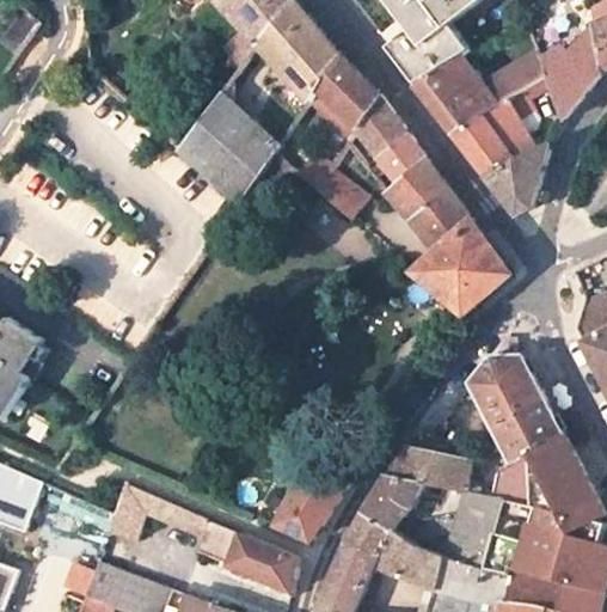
[(218,0),(241,28),(225,42),(222,44),(240,65),(256,44),(292,0),(218,0)]
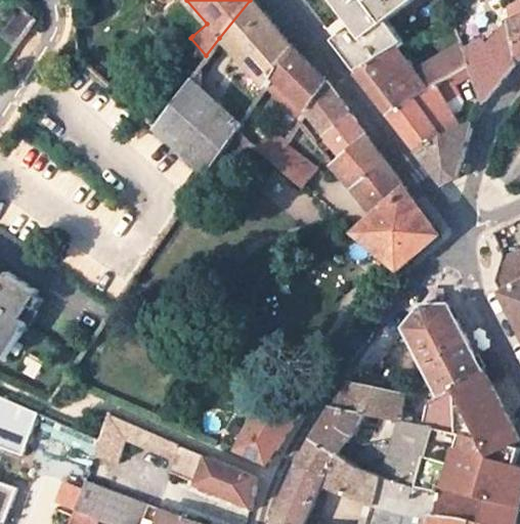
[(253,0),(250,0),(219,38),(231,50),(264,86),(266,83),(271,77),(291,48),(262,11),(253,0)]
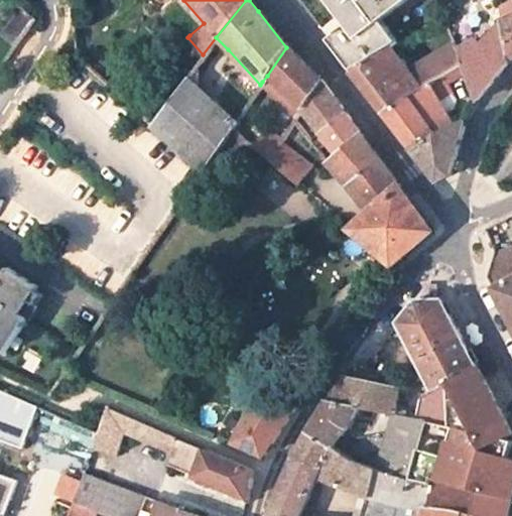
[(326,39),(349,69),(389,45),(395,41),(379,20),(404,0),(326,0),(345,24),(326,39)]
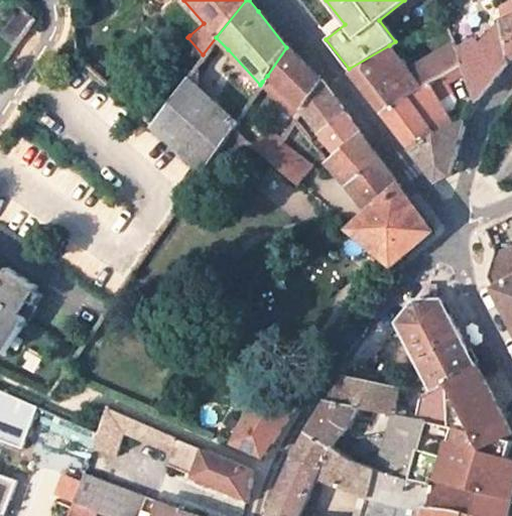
[(505,0),(496,3),(499,19),(511,13),(511,6),(510,0),(505,0)]
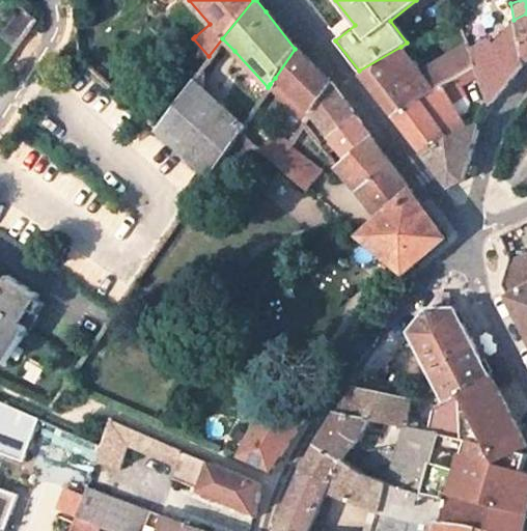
[(16,39),(31,19),(23,11),(7,32),(16,39)]
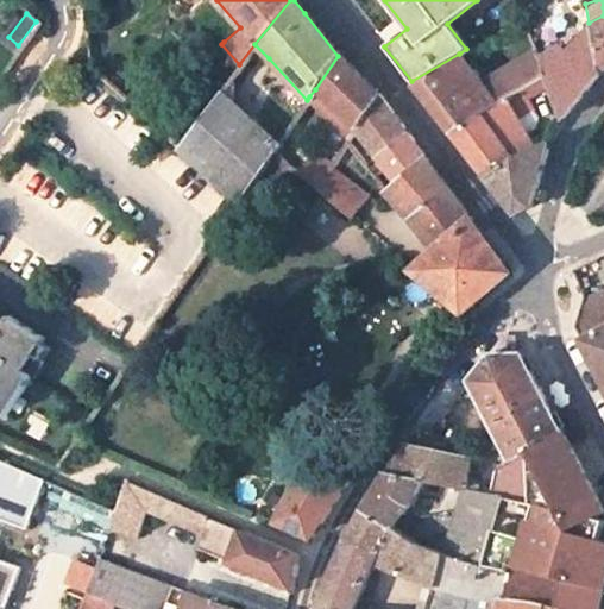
[(603,16),(589,23),(598,68),(603,63),(603,16)]
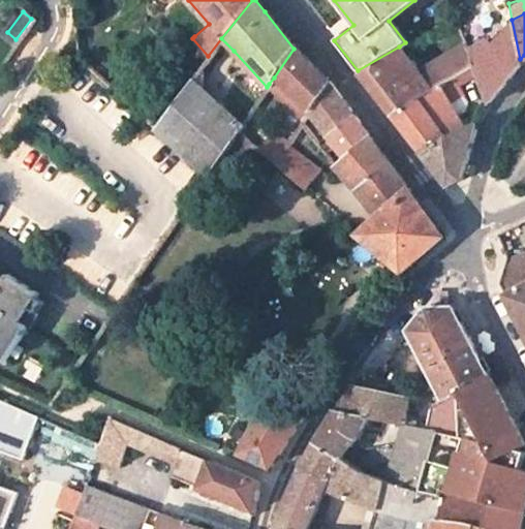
[(486,99),(520,59),(512,20),(490,41),(485,38),(465,50),(471,65),(486,99)]
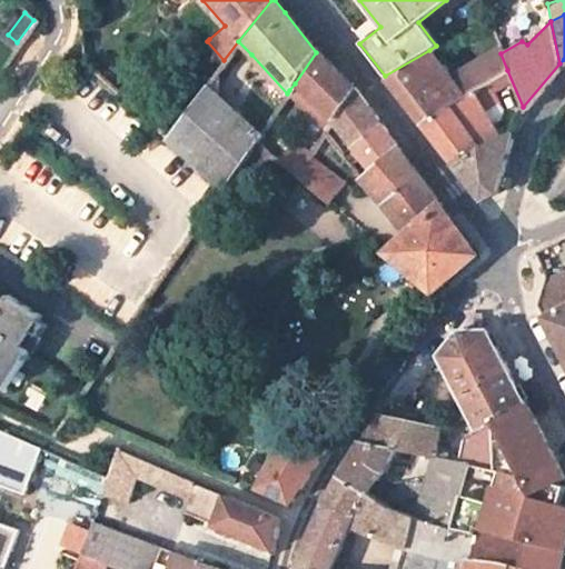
[(448,78),(429,50),(385,76),(419,121),(469,92),(484,83),(507,70),(501,53),(498,48),(448,78)]
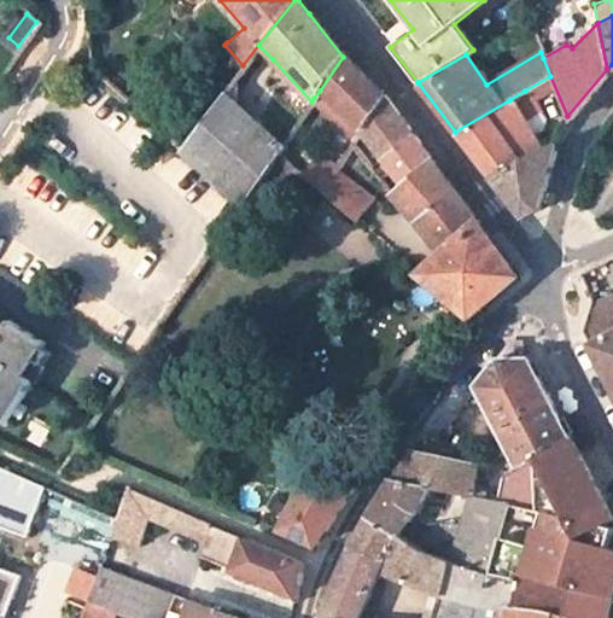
[(384,97),(343,57),(320,91),(360,130),(384,97)]
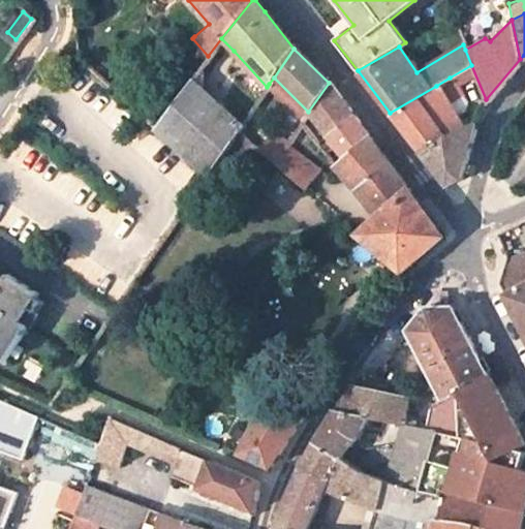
[(303,119),(308,112),(274,78),(269,84),(303,119)]
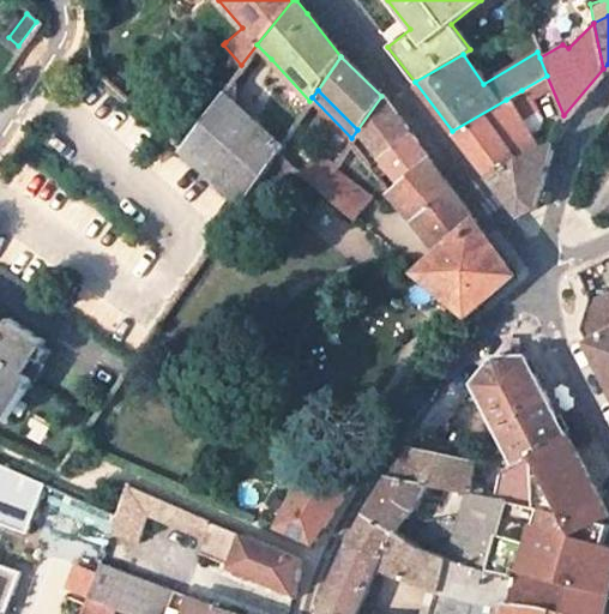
[(536,149),(518,119),(535,109),(522,90),(506,100),(452,131),(487,174),(536,149)]
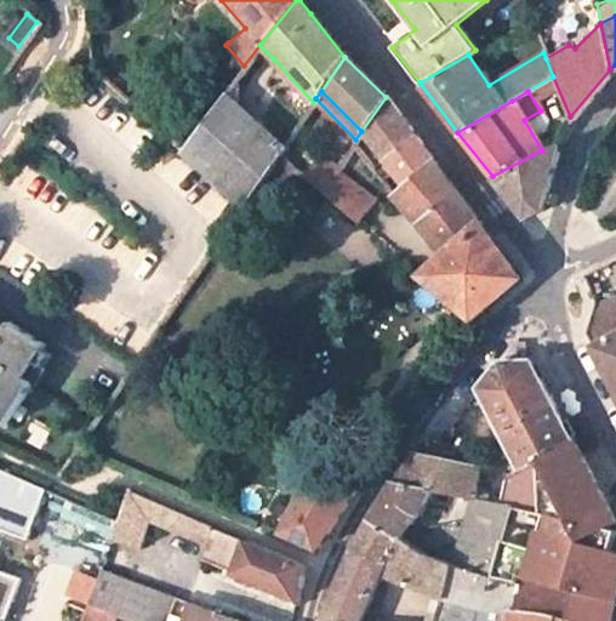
[(180,149),(214,180),(255,123),(223,93),(180,149)]
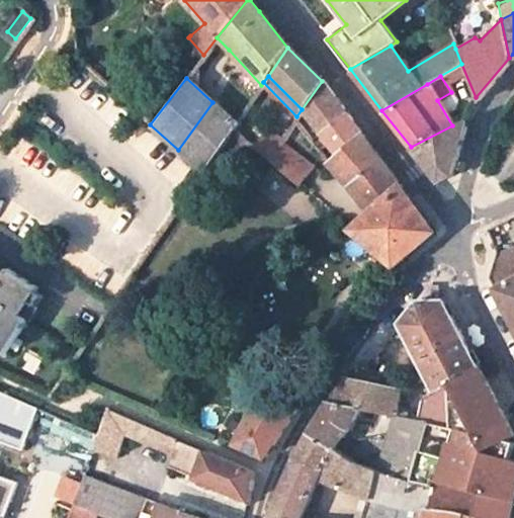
[(345,112),(322,81),(302,109),(319,133),(345,112)]
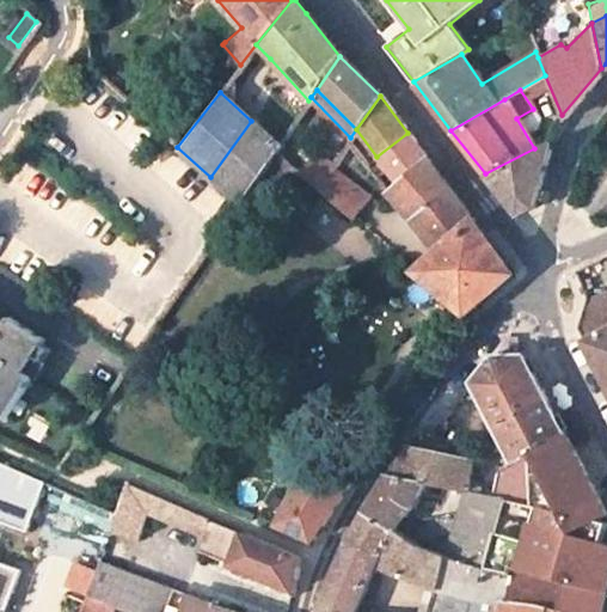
[(271,154),(277,145),(251,121),(210,177),(238,202),(264,165),(271,154)]
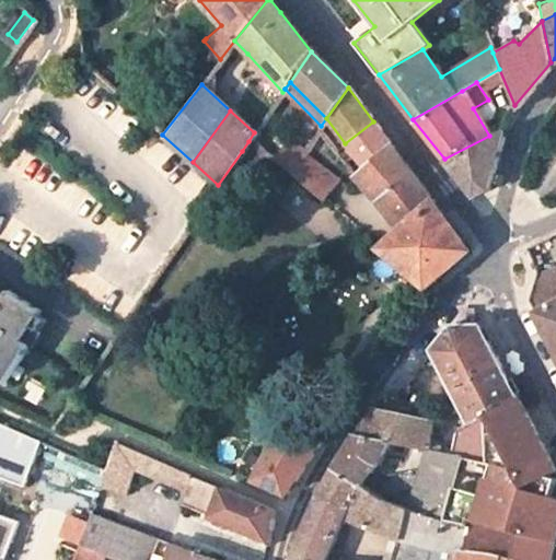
[(389,142),(373,121),(345,143),(363,165),(389,142)]
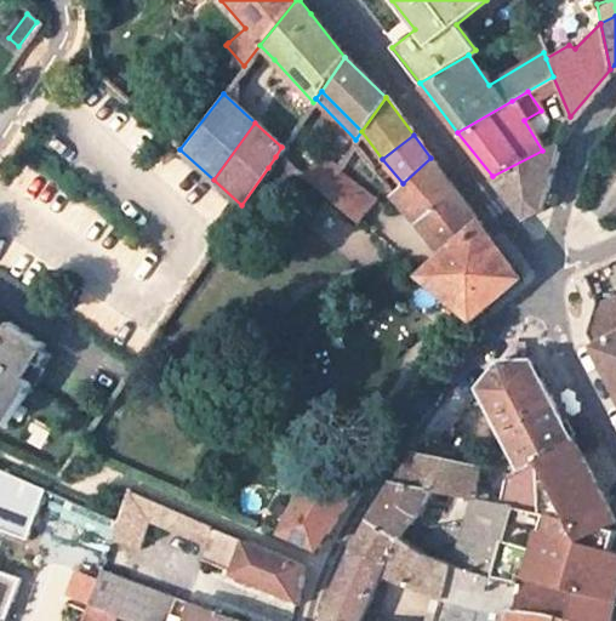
[(557,143),(542,151),(492,176),(523,215),(539,208),(557,143)]
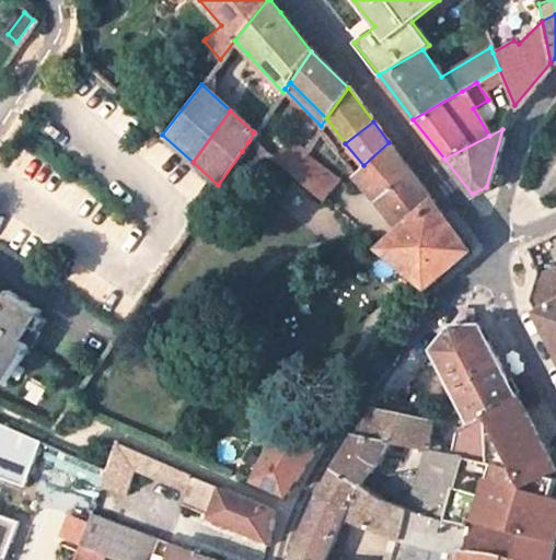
[(303,151),(286,138),(271,159),(288,173),(301,154),(303,151)]
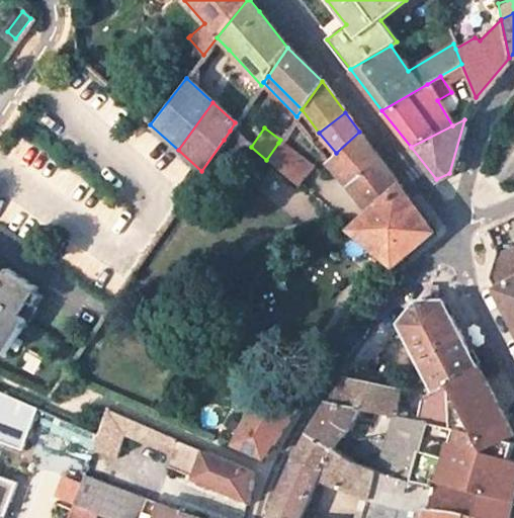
[(230,131),(224,140),(239,153),(246,143),(230,131)]
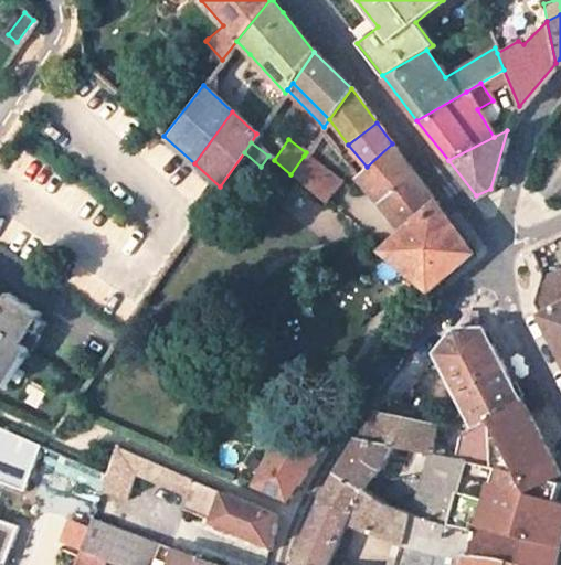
[(392,144),(367,167),(356,176),(359,179),(381,205),(402,232),(435,201),(392,144)]
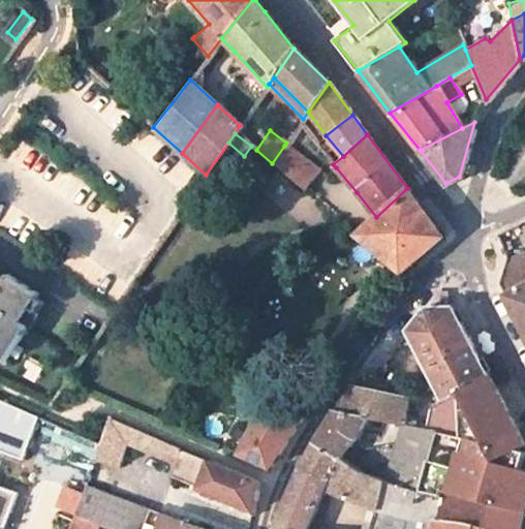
[(272,163),(301,187),(314,168),(284,146),(272,163)]
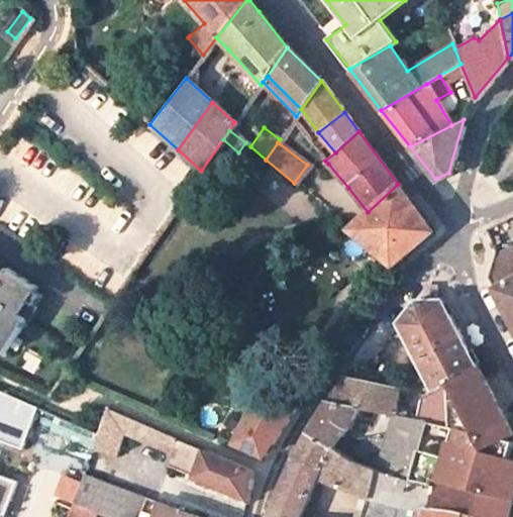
[(432,229),(398,184),(368,212),(349,228),(393,264),(432,229)]
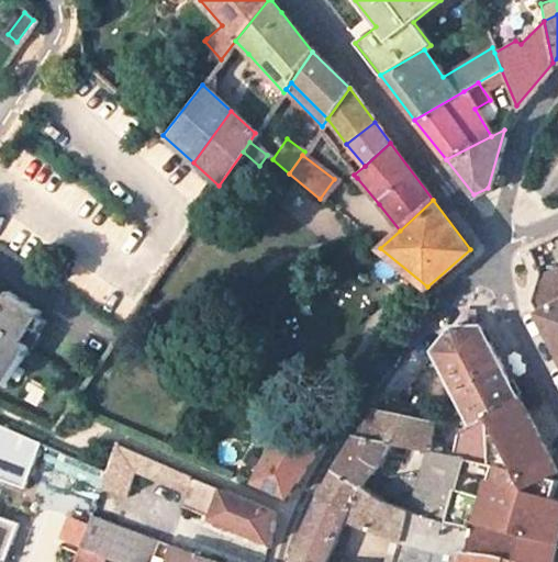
[(557,302),(557,265),(538,273),(529,300),(537,314),(557,302)]
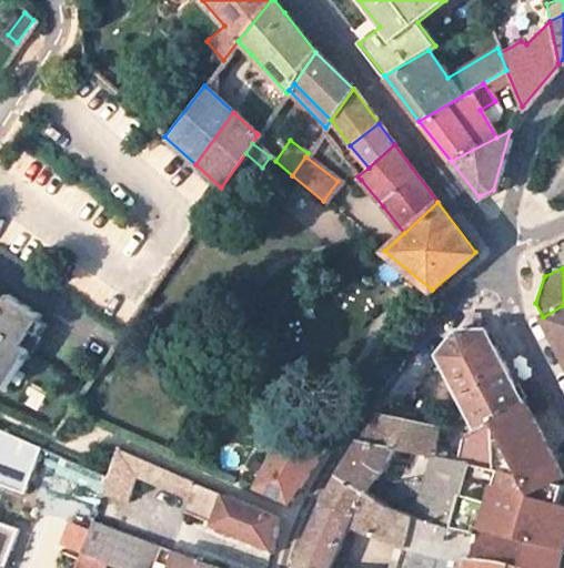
[(41,328),(0,303),(0,391),(1,392),(41,328)]
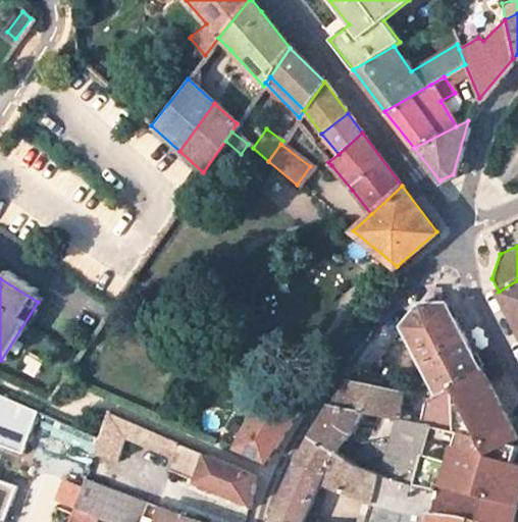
[(517,280),(499,292),(504,302),(517,329),(517,280)]
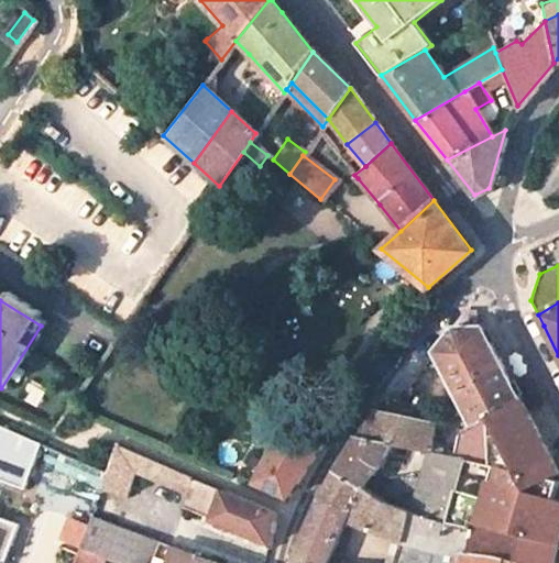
[(451,323),(430,350),(447,382),(445,383),(451,396),(453,394),(470,426),(485,417),(518,399),(496,356),(480,324),(451,323)]
